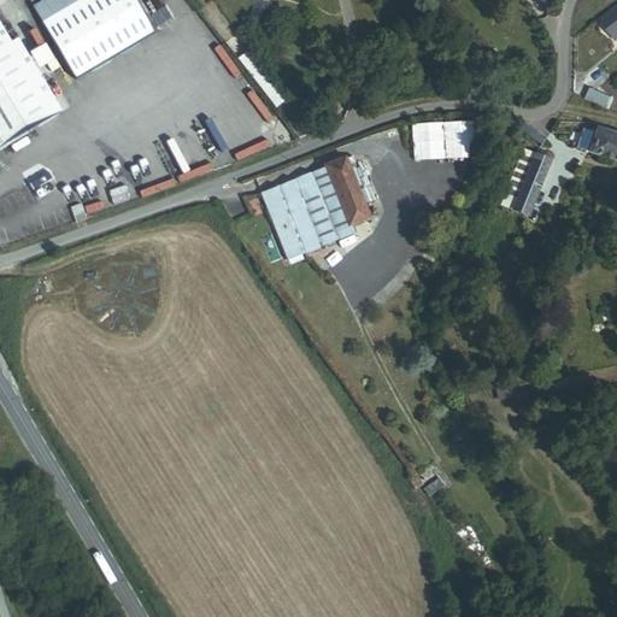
[(46,0),(34,9),(42,23),(78,0),(46,0)]
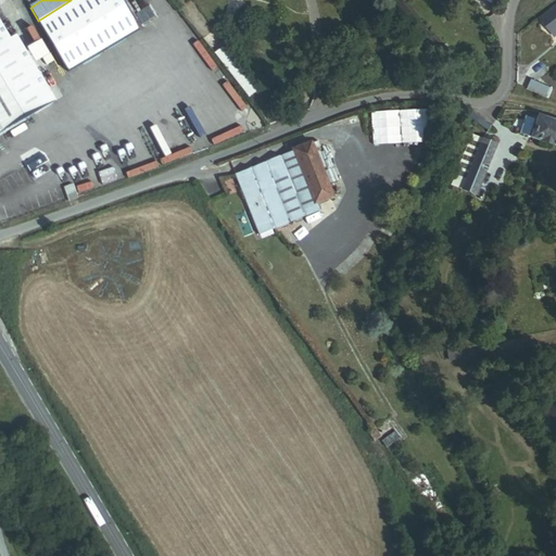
[(71,0),(38,21),(68,72),(139,28),(122,0),(71,0)]
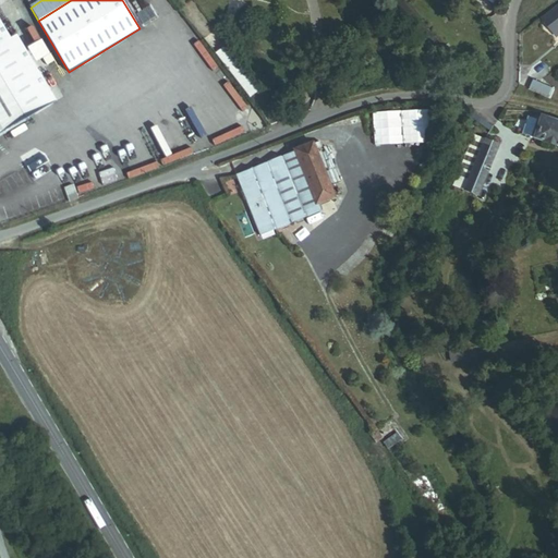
[(557,9),(546,20),(557,33),(557,9)]
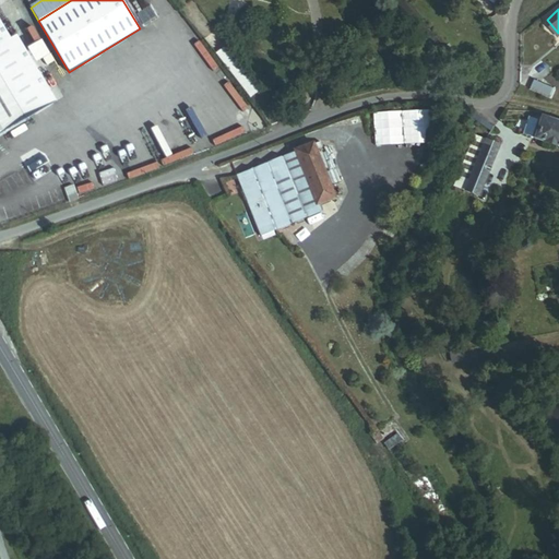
[(0,133),(56,100),(14,32),(9,36),(0,21),(0,133)]
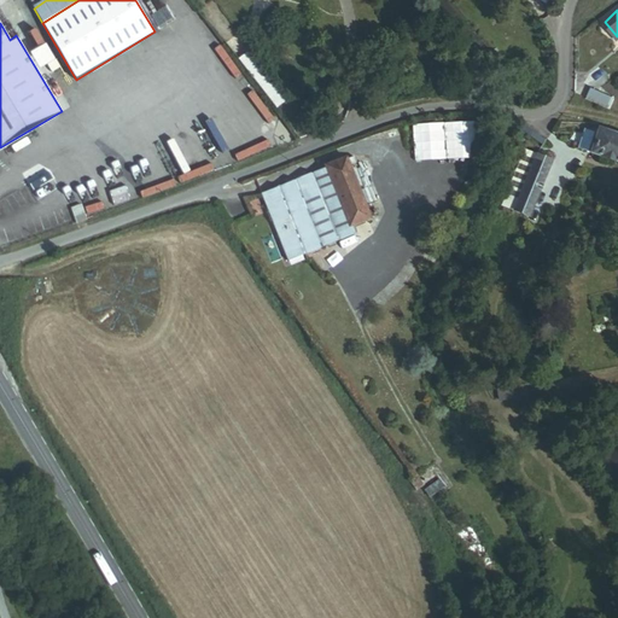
[(286,94),(246,46),(234,56),(274,104),(286,94)]
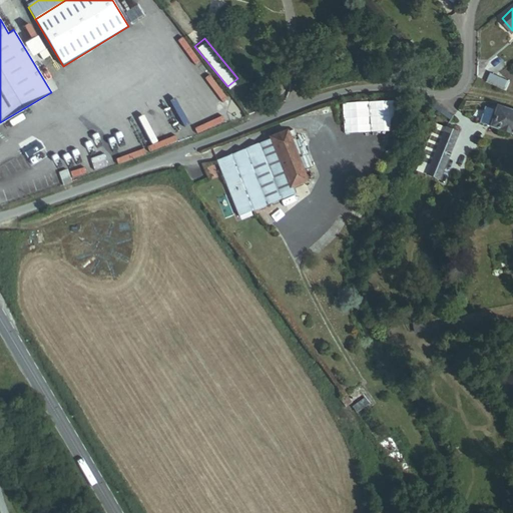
[(508,90),(512,80),(493,72),(489,82),(508,90)]
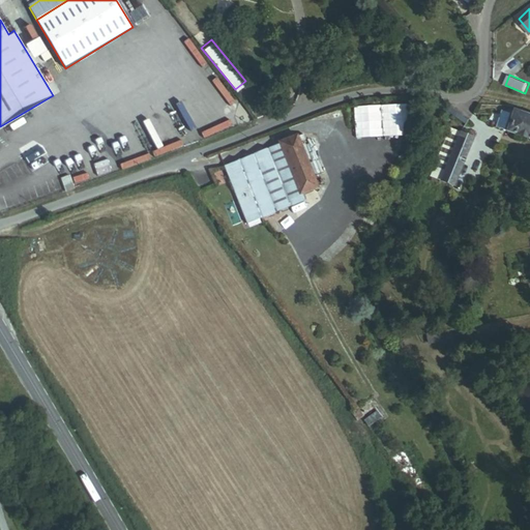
[(211,119),(222,130),(245,111),(235,98),(211,119)]
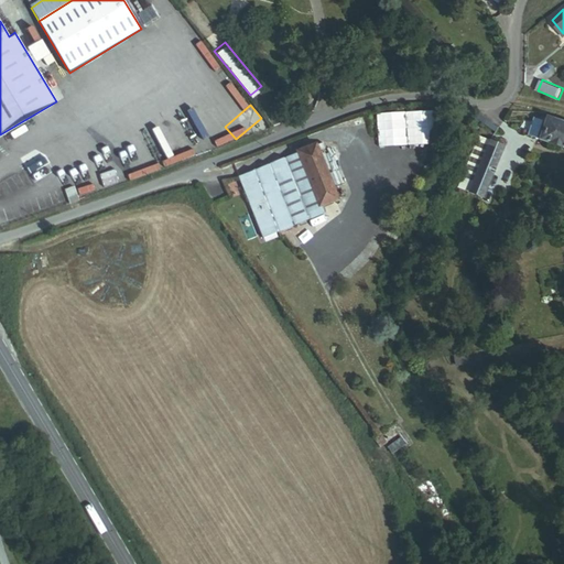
[(407,121),(407,143),(433,144),(434,112),(377,110),(377,120),(407,121)]
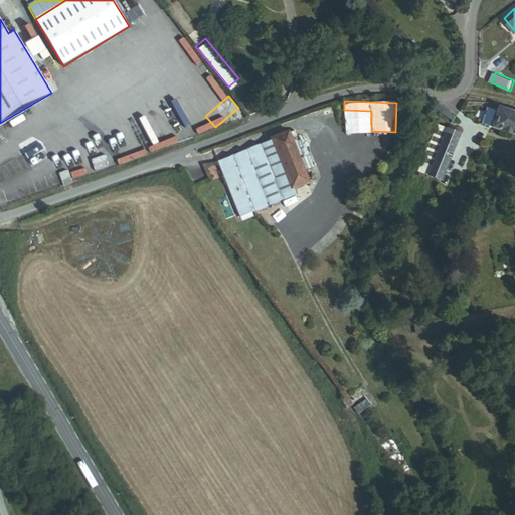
[(159,140),(147,111),(128,119),(123,108),(108,114),(125,155),(159,140)]
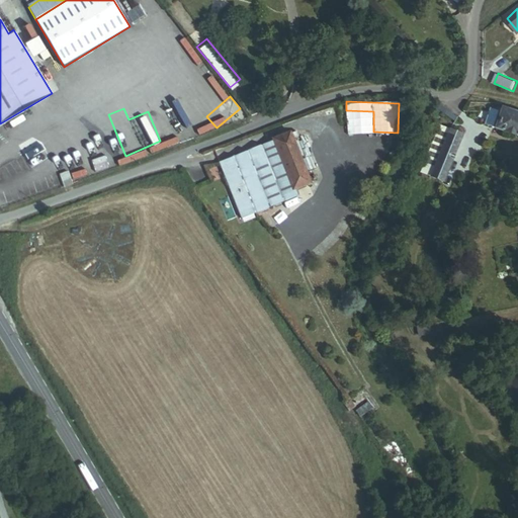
[(517,137),(517,138),(517,137),(517,113),(501,108),(495,125),(517,133),(517,137)]
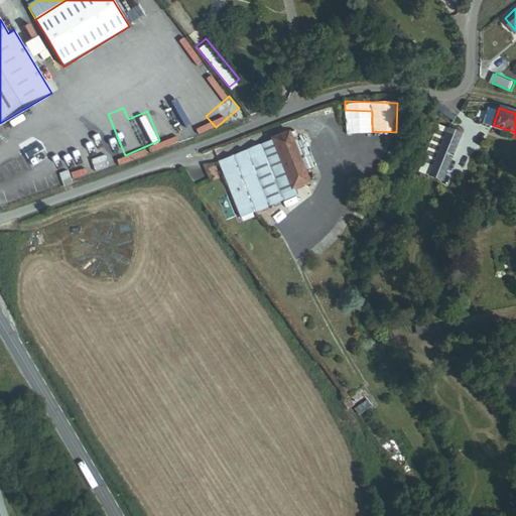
[(419,170),(428,173),(447,127),(438,123),(419,170)]
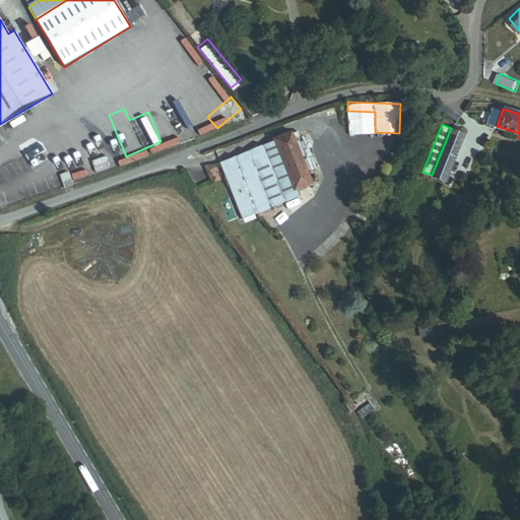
[(432,175),(446,181),(466,134),(451,128),(432,175)]
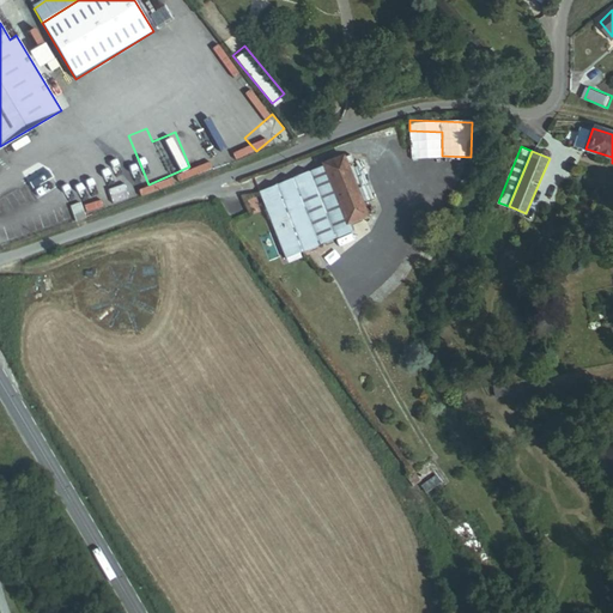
[(262,189),(283,246),(349,222),(368,214),(347,158),(262,189)]
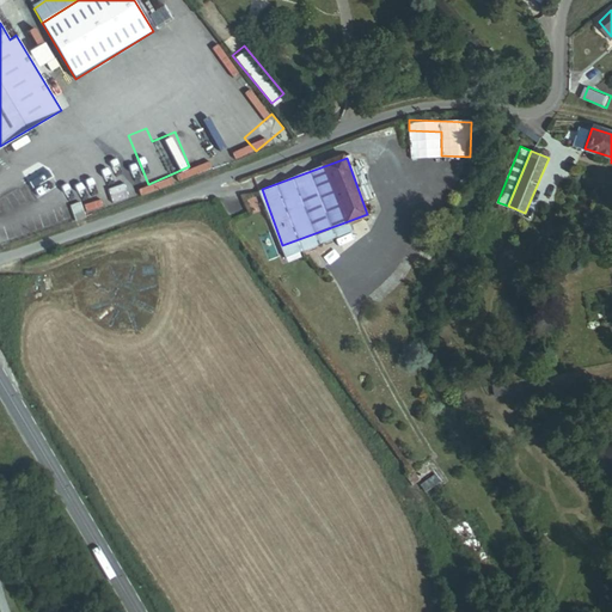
[(282,245),(288,259),(353,236),(348,221),(282,245)]
